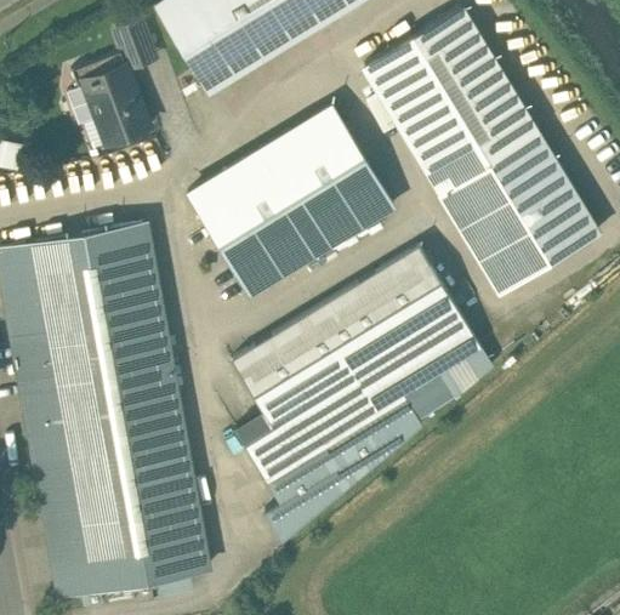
[(168,0),(155,7),(208,92),(359,0),(168,0)]
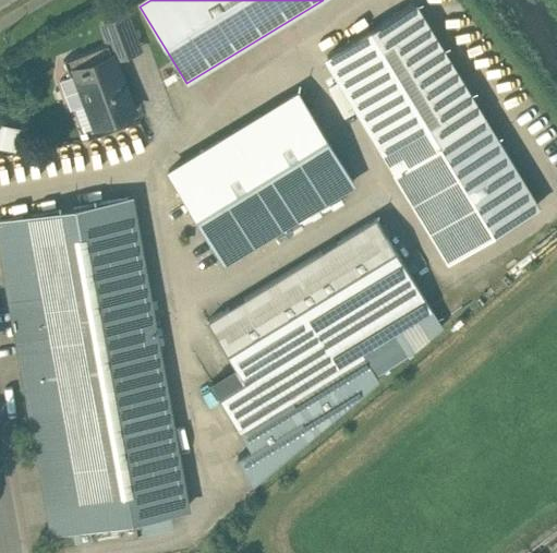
[(536,211),(413,9),(328,60),(451,263),(536,211)]
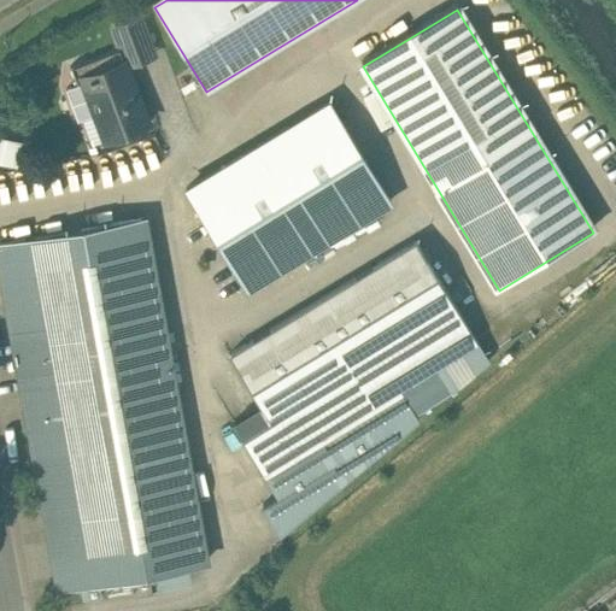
[(142,22),(125,28),(136,57),(152,51),(142,22)]
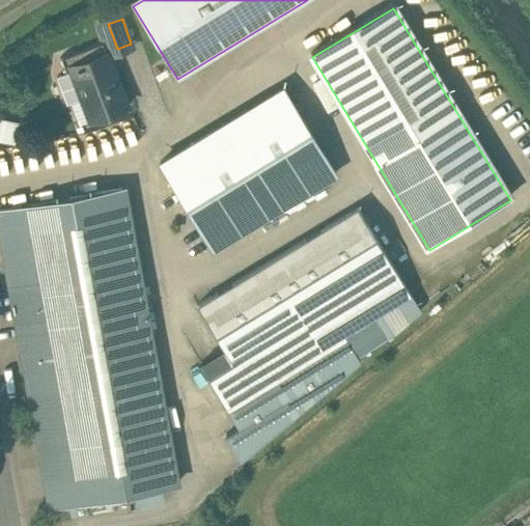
[(117,49),(108,24),(98,28),(109,59),(109,60),(134,50),(131,44),(117,49)]
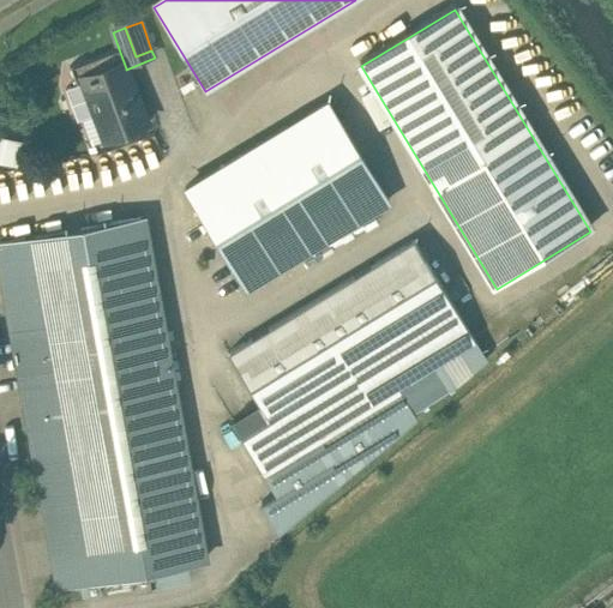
[(119,52),(70,70),(77,88),(84,85),(83,84),(126,68),(119,52)]
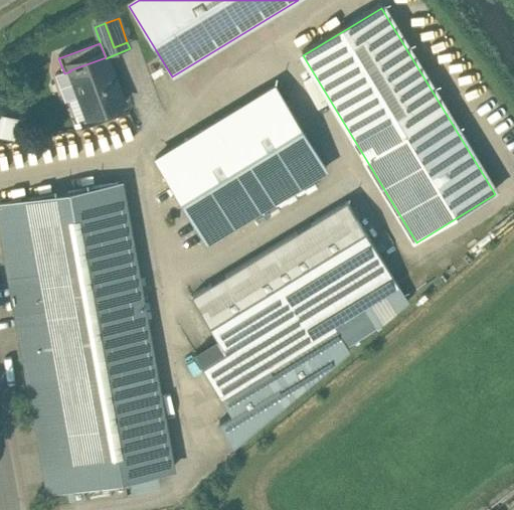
[(106,57),(69,70),(70,71),(80,99),(80,100),(87,97),(94,115),(88,117),(89,120),(124,107),(112,73),(107,74),(102,60),(106,58),(106,57)]
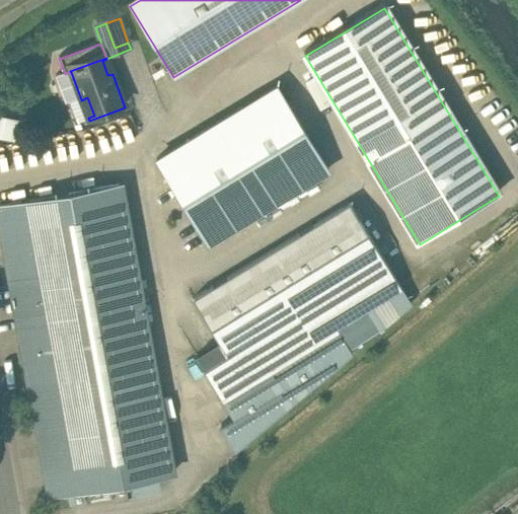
[(71,72),(65,74),(65,75),(56,78),(66,104),(71,103),(81,99),(71,72)]
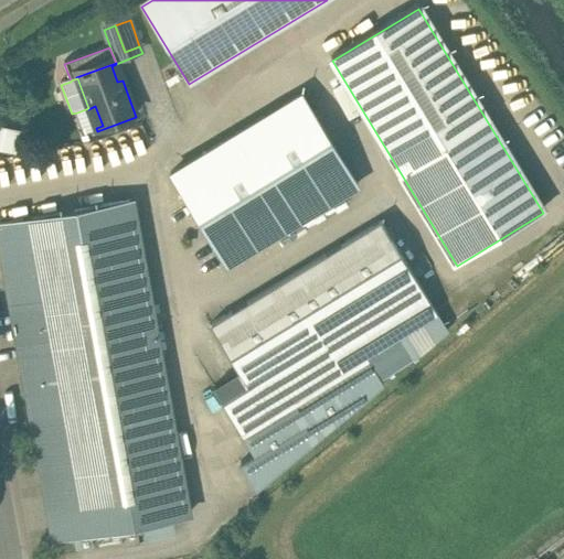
[(302,97),(171,178),(226,268),(278,236),(300,223),(359,187),(302,97)]
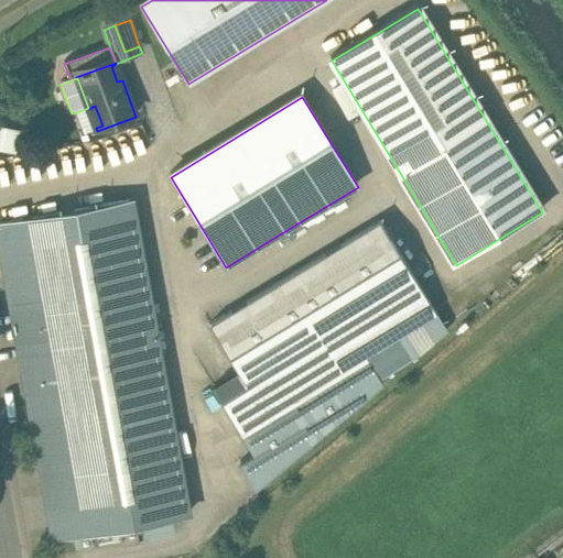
[(95,106),(88,109),(88,108),(77,112),(85,135),(97,131),(96,128),(103,126),(95,106)]
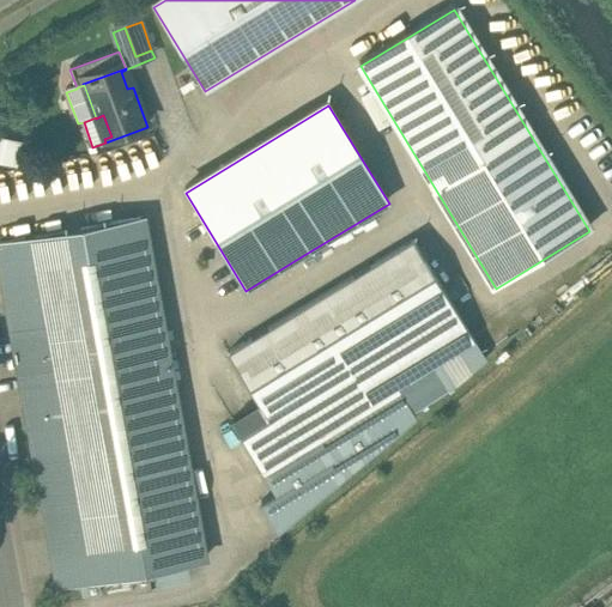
[(19,168),(22,143),(4,141),(1,167),(19,168)]
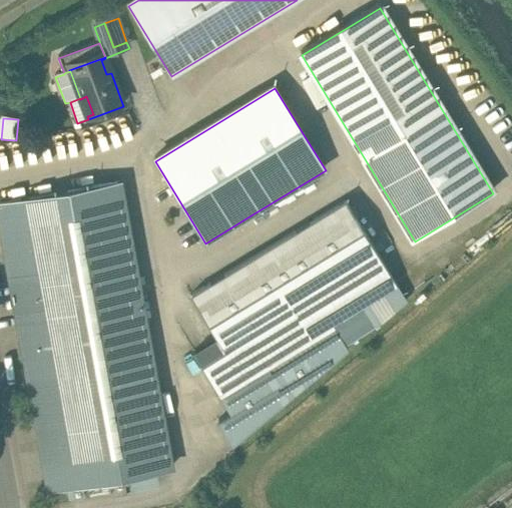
[(118,186),(0,206),(0,210),(51,494),(88,488),(154,476),(170,473),(150,363),(118,186)]
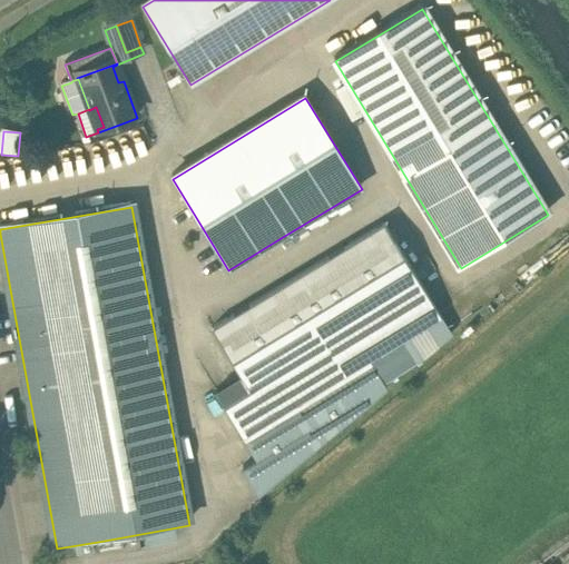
[(303,225),(281,238),(287,249),(310,236),(303,225)]
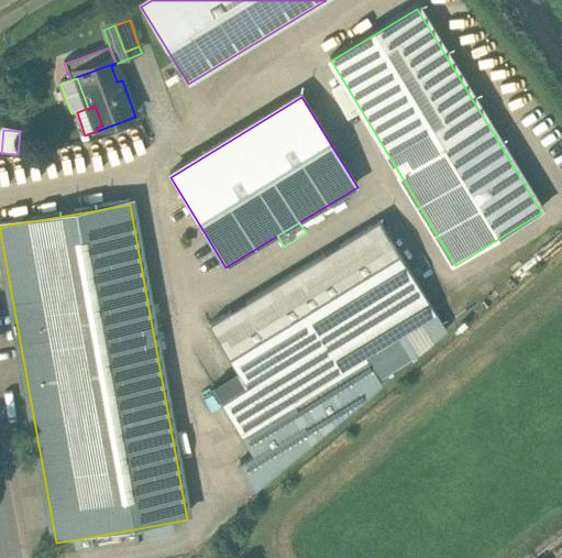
[(381,223),(210,328),(239,375),(213,392),(240,436),(398,338),(437,316),(381,223)]
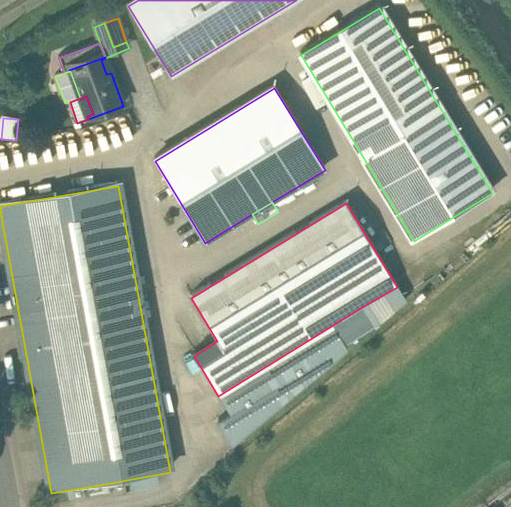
[(397,287),(362,307),(374,329),(406,303),(397,287)]
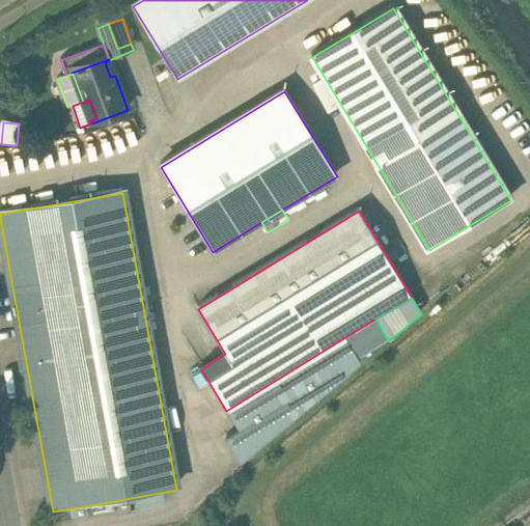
[(375,319),(226,411),(240,433),(225,440),(241,465),(361,365),(357,360),(388,341),(375,319)]
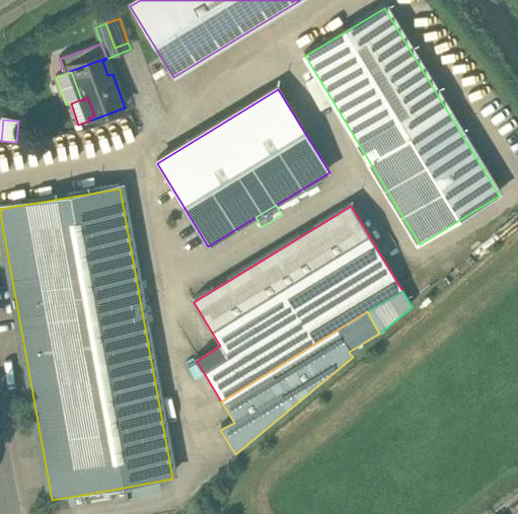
[(156,482),(89,494),(91,506),(107,503),(128,500),(128,499),(158,494),(156,482)]
